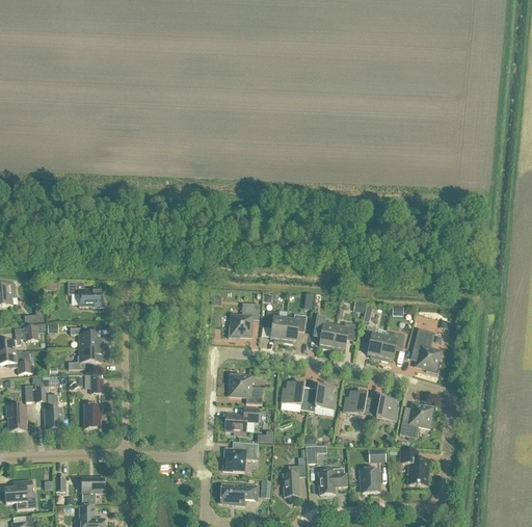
[(1,277),(0,277),(0,304),(12,304),(11,295),(16,295),(15,283),(2,284),(1,277)]
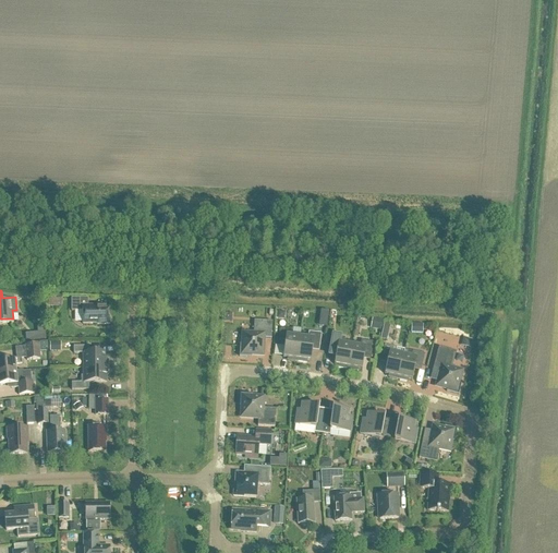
[(61,301),(61,292),(48,292),(48,302),(61,301)]
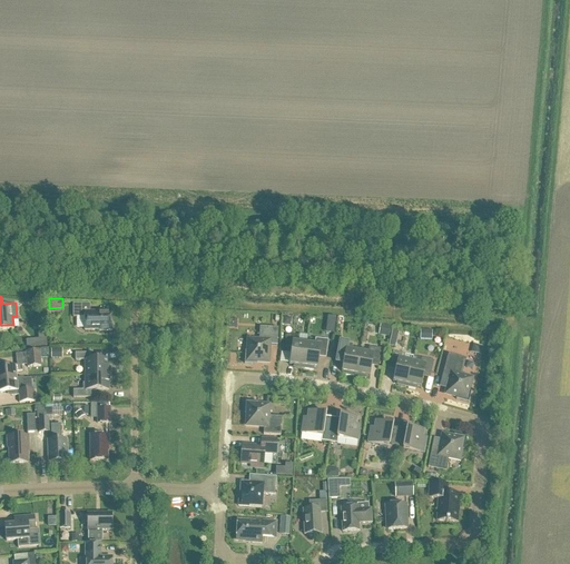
[(98,326),(98,327),(111,327),(111,319),(110,319),(110,308),(90,308),(90,300),(72,300),(72,314),(85,313),(85,326),(98,326)]
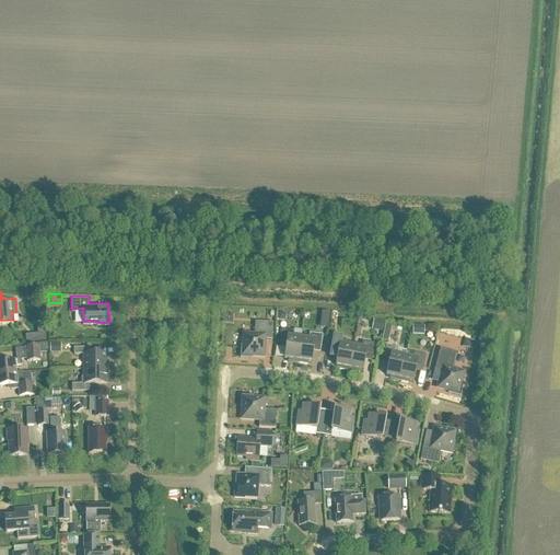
[(319,322),(328,323),(329,308),(322,307),(319,322)]
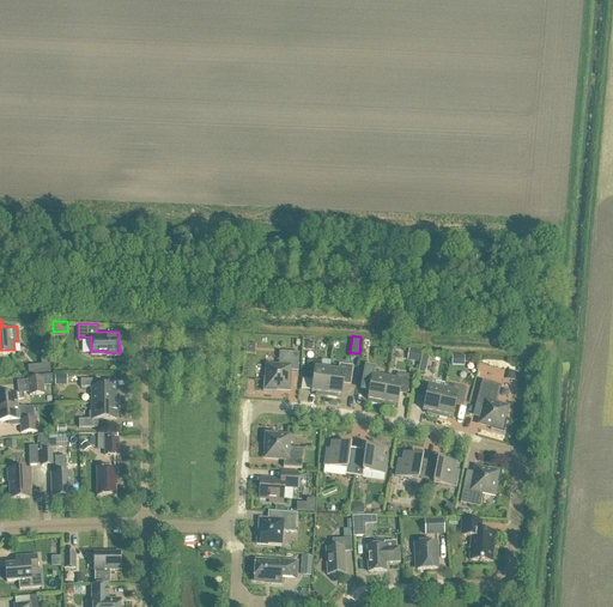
[(410,341),(407,354),(419,357),(422,344),(410,341)]
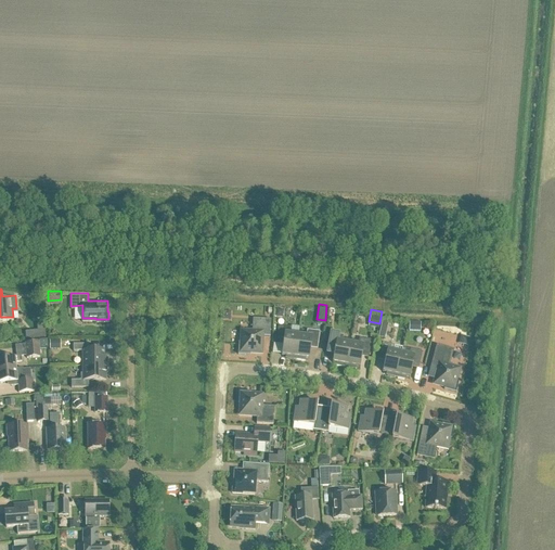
[(239,339),(237,350),(250,352),(250,348),(261,349),(262,332),(270,333),(271,316),(253,315),(253,329),(242,328),(241,339),(239,339)]
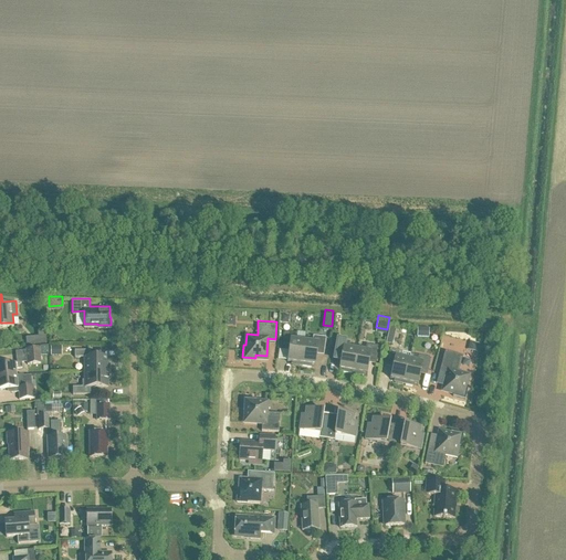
[(391,340),(397,324),(389,321),(385,338),(391,340)]
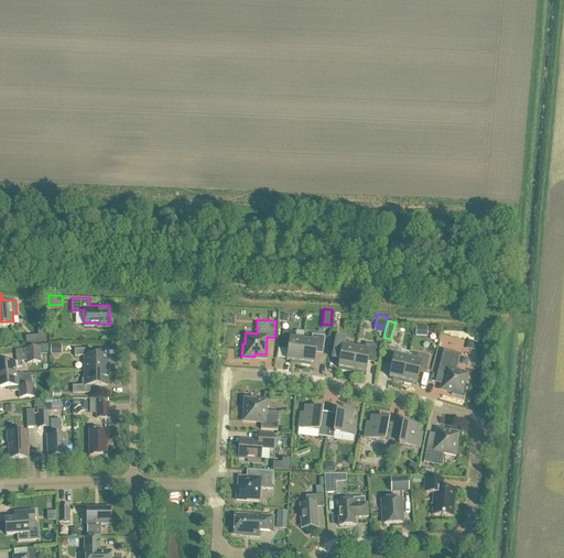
[(281,342),(289,343),(286,357),(291,358),(291,360),(300,361),(303,337),(295,336),(296,329),(283,327),(281,342)]
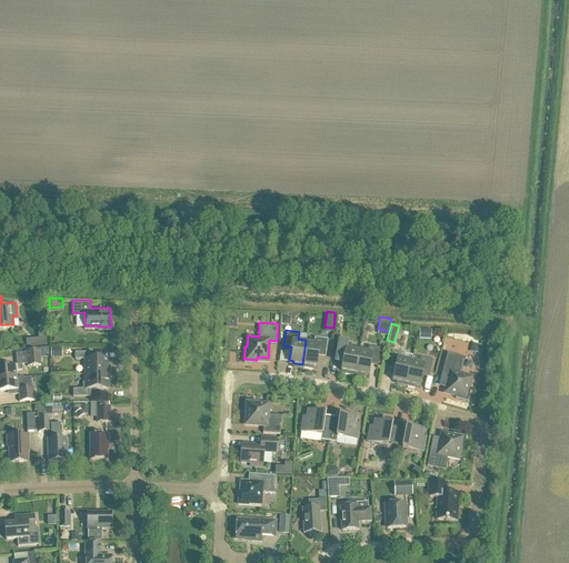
[(306,340),(302,364),(312,365),(312,363),(317,363),(318,350),(326,351),(328,335),(315,334),(313,341),(306,340)]
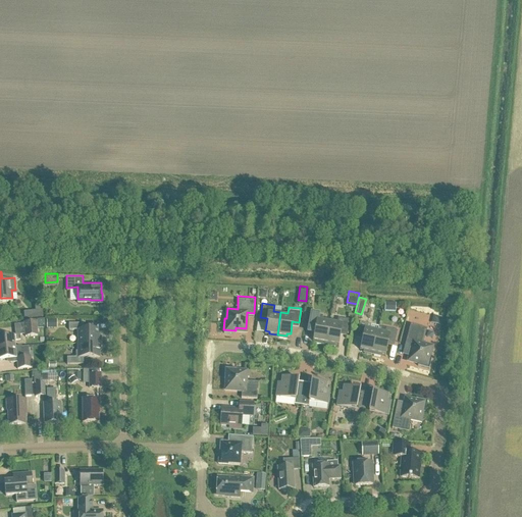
[(309,323),(315,325),(313,338),(317,338),(316,341),(325,342),(329,319),(322,318),(323,312),(311,310),(309,323)]
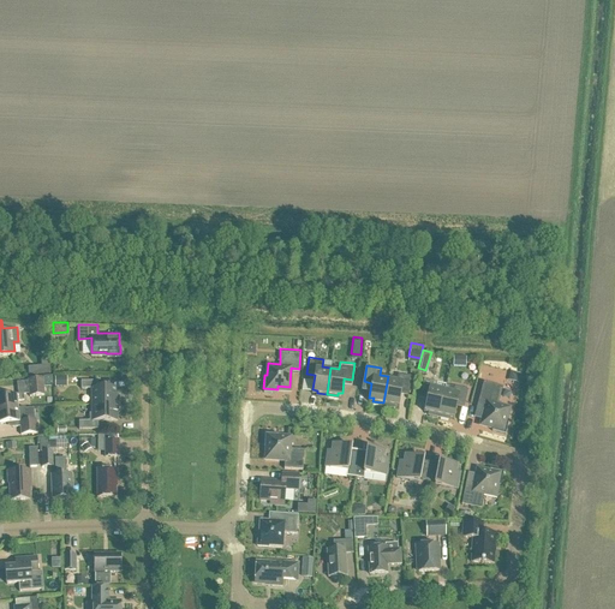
[(388,376),(383,402),(393,405),(394,401),(398,402),(401,388),(408,389),(412,374),(398,371),(396,377),(388,376)]
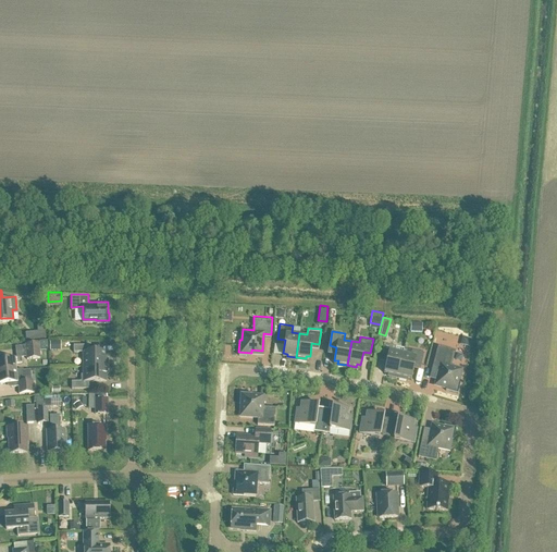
[(39,339),(25,340),(26,356),(40,355),(39,339)]
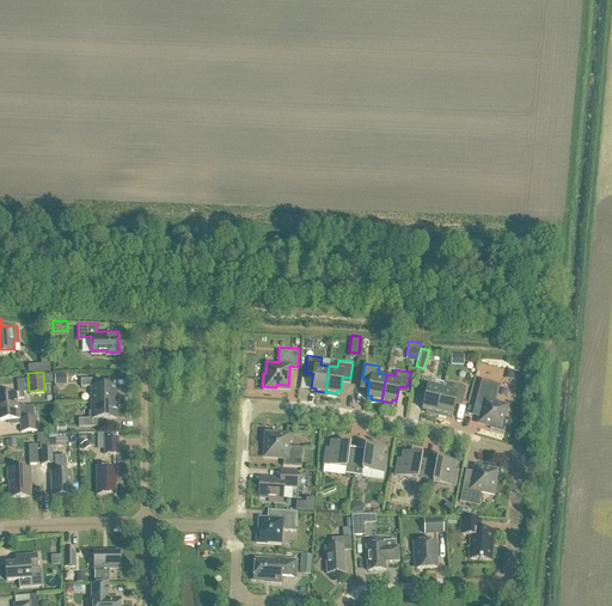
[(67,372),(55,372),(55,381),(67,381),(67,372)]
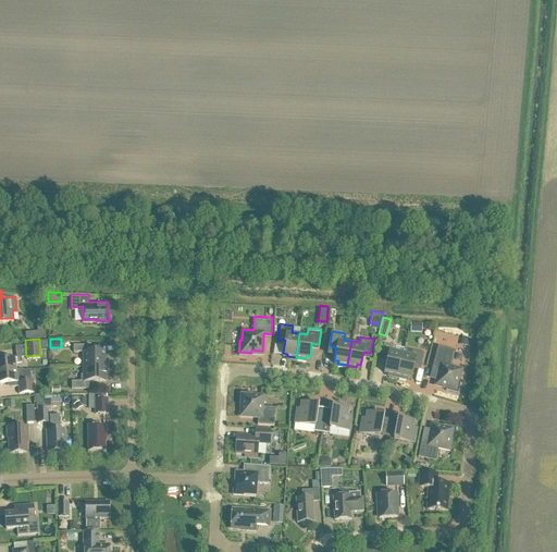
[(388,370),(387,373),(397,375),(403,352),(395,350),(396,343),(384,341),(381,355),(387,356),(384,369),(388,370)]
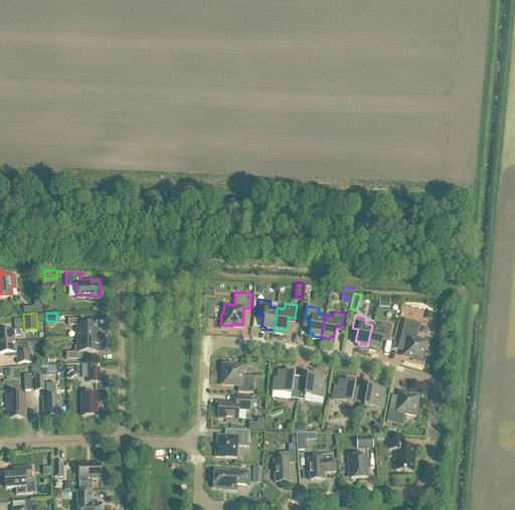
[(81,316),(67,316),(67,322),(76,322),(76,336),(100,335),(100,329),(98,329),(98,322),(81,322),(81,316)]
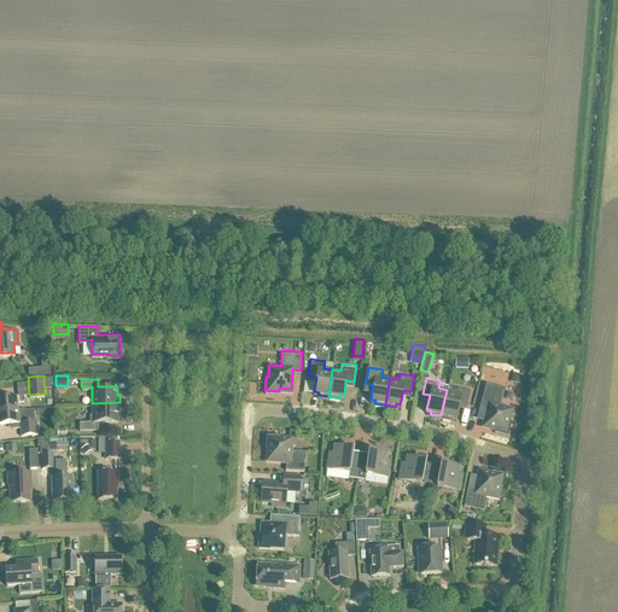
[(508,419),(512,407),(500,404),(505,385),(485,380),(479,403),(488,404),(483,423),(495,426),(494,429),(507,432),(511,419),(508,419)]
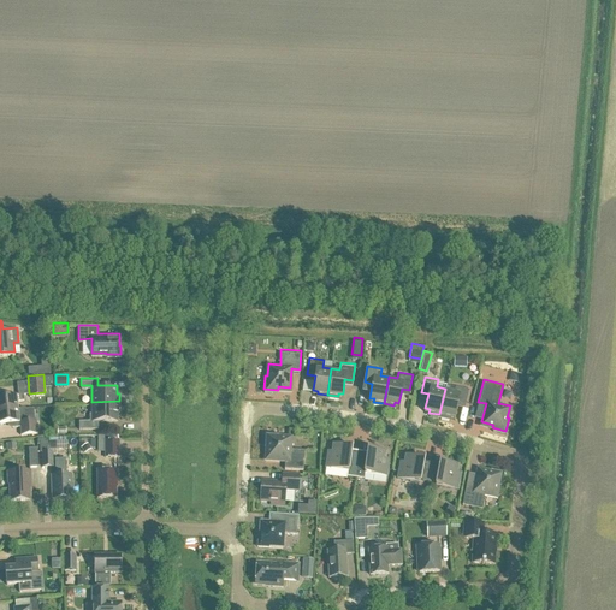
[(445,389),(439,414),(449,416),(450,414),(454,415),(457,401),(466,402),(469,386),(455,383),(454,390),(445,389)]
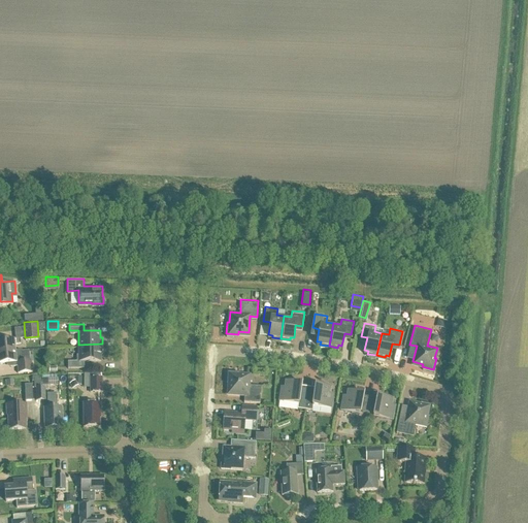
[(0,348),(15,348),(14,340),(21,340),(20,335),(0,336),(0,348)]
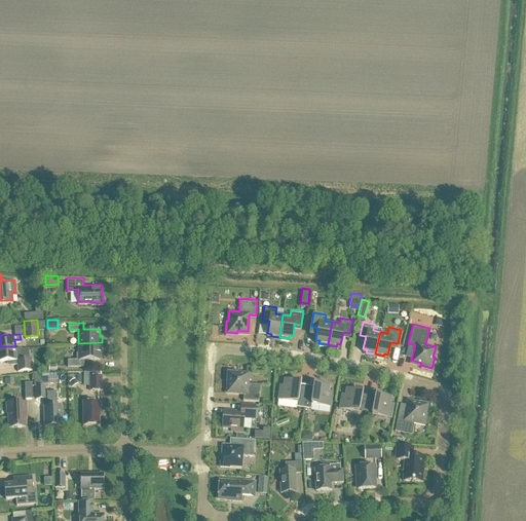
[(102,342),(78,343),(78,350),(76,350),(76,357),(68,357),(68,364),(84,364),(84,357),(100,357),(100,349),(102,349),(102,342)]
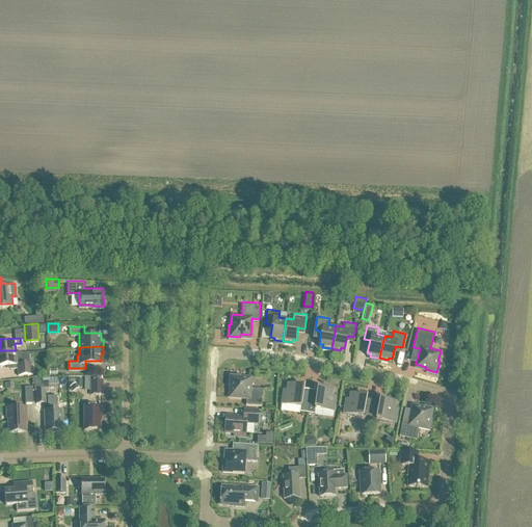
[(16,350),(0,350),(0,363),(10,362),(10,366),(18,366),(18,372),(32,371),(31,360),(22,361),(21,349),(16,350)]
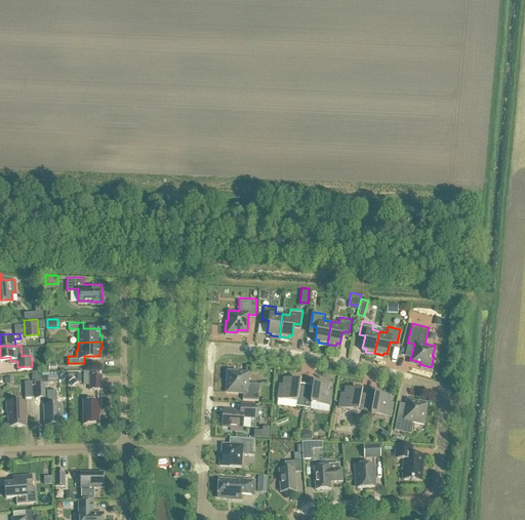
[(227,389),(243,390),(242,397),(258,398),(259,382),(247,381),(247,370),(237,370),(238,367),(226,366),(225,378),(228,378),(227,389)]
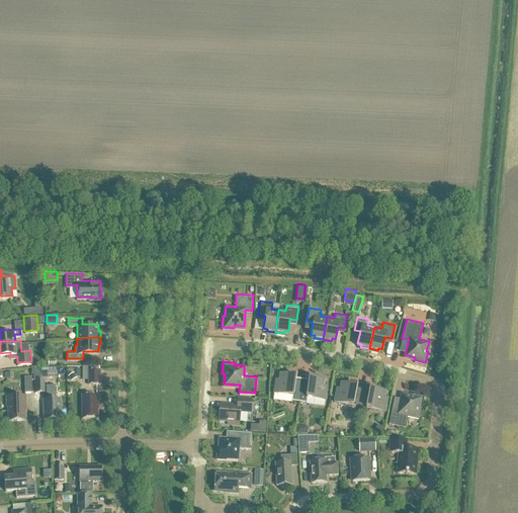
[(88,367),(88,381),(100,381),(100,367),(88,367)]
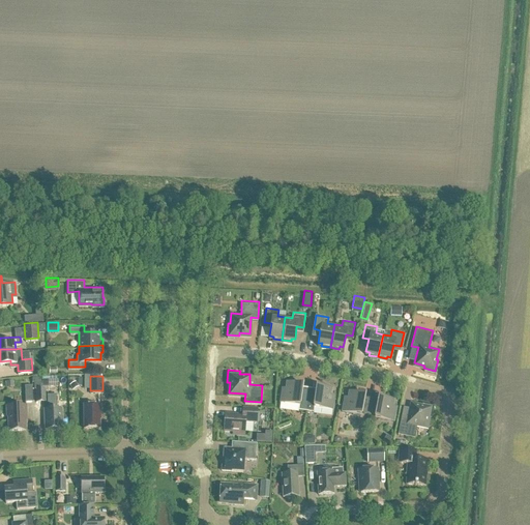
[(282,385),(281,400),(299,402),(298,407),(305,408),(308,385),(302,384),(302,381),(287,379),(286,386),(282,385)]
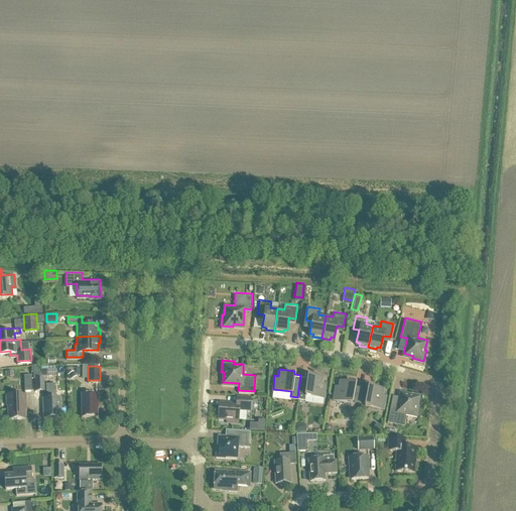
[(323,382),(324,375),(307,373),(307,376),(300,375),(297,397),(305,398),(305,393),(324,396),(326,382),(323,382)]
